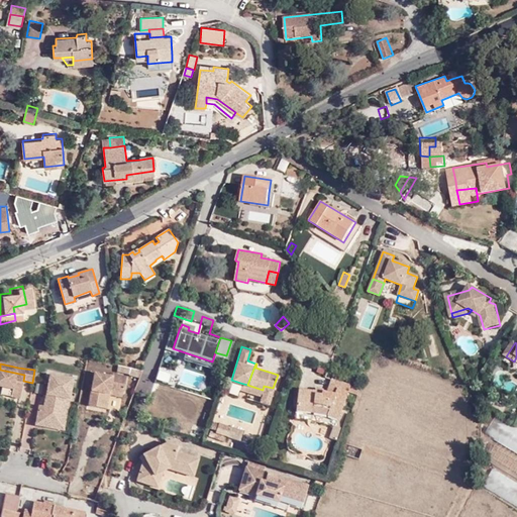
[(118,367),(117,372),(129,375),(129,376),(139,378),(141,372),(118,367)]
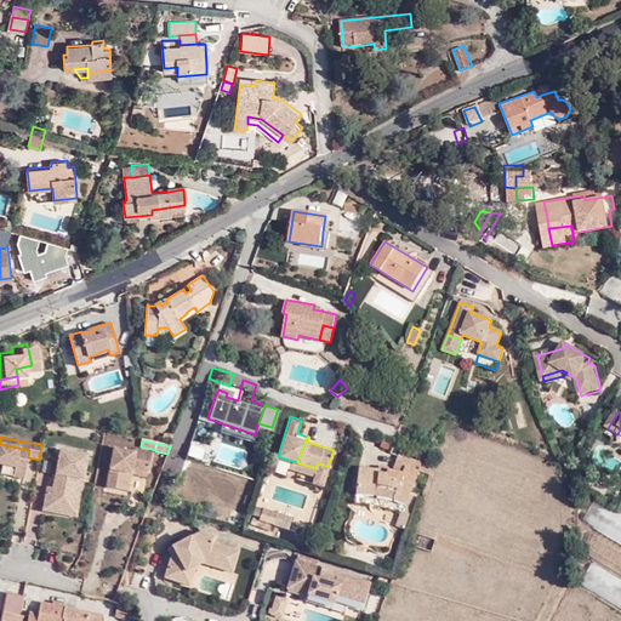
[(0,444),(0,466),(1,466),(15,468),(13,477),(24,479),(28,457),(29,450),(0,444)]
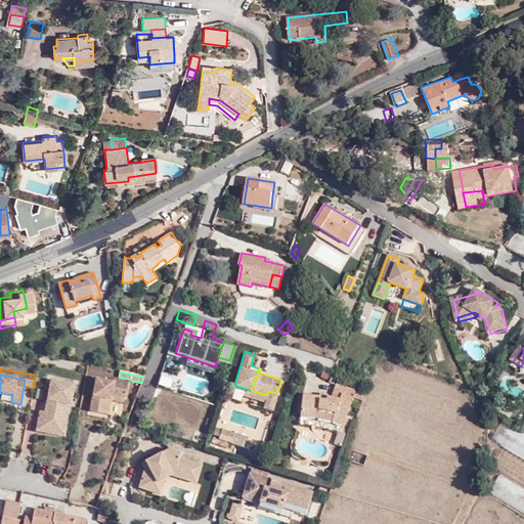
[(89,411),(105,415),(107,401),(110,401),(111,397),(124,399),(125,397),(128,382),(115,380),(114,382),(95,379),(89,411)]
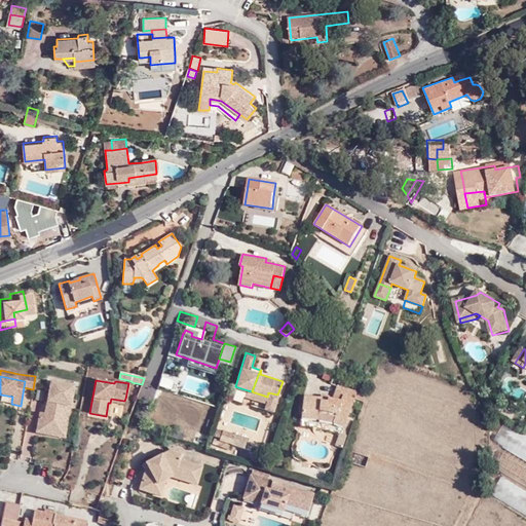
[(44,414),(39,413),(36,429),(60,435),(63,418),(68,419),(74,386),(50,382),(44,414)]
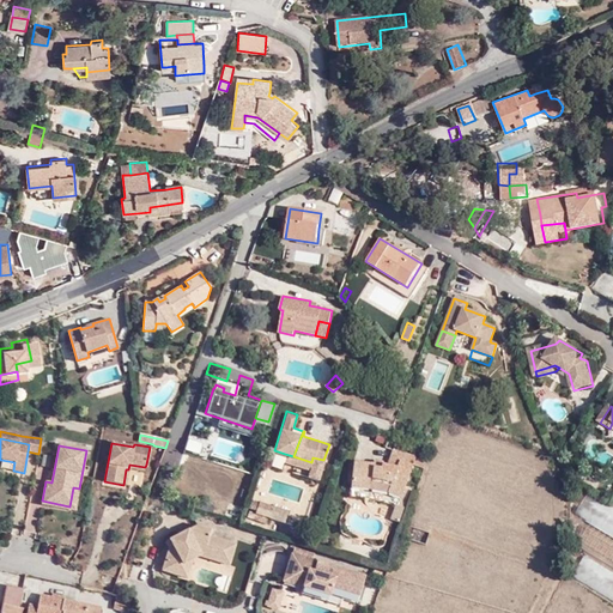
[(425,461),(392,449),(389,459),(396,461),(395,467),(386,466),(380,463),(380,467),(371,467),(371,465),(353,462),(351,486),(369,489),(369,484),(376,485),(378,490),(399,497),(404,486),(411,465),(423,469),(425,461)]
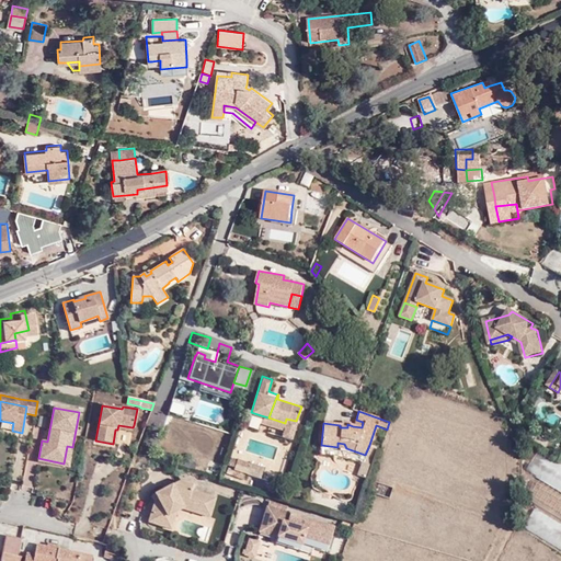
[(258,426),(259,421),(261,415),(251,412),(248,423),(258,426)]
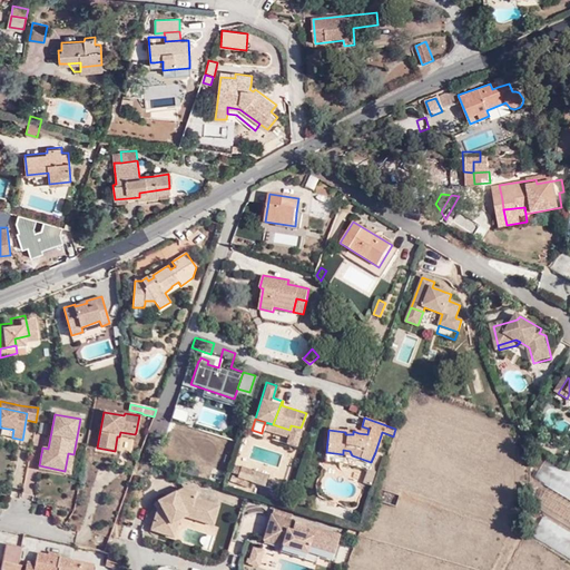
[(273,424),(271,430),(288,436),(290,430),(273,424)]
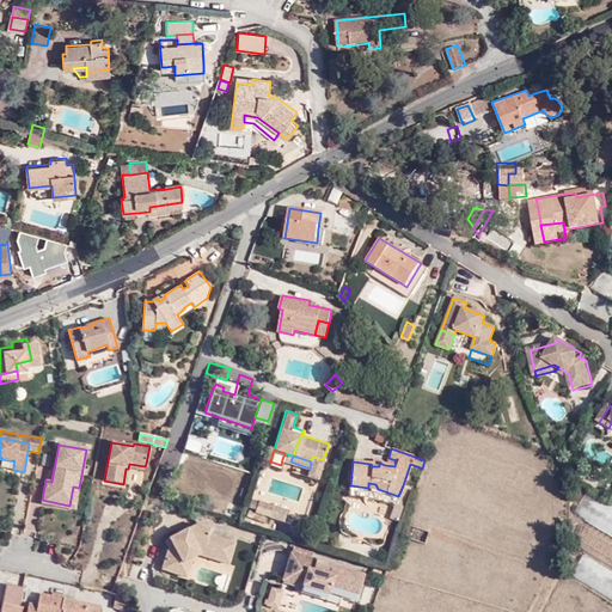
[(14,461),(1,459),(1,467),(13,470),(14,461)]
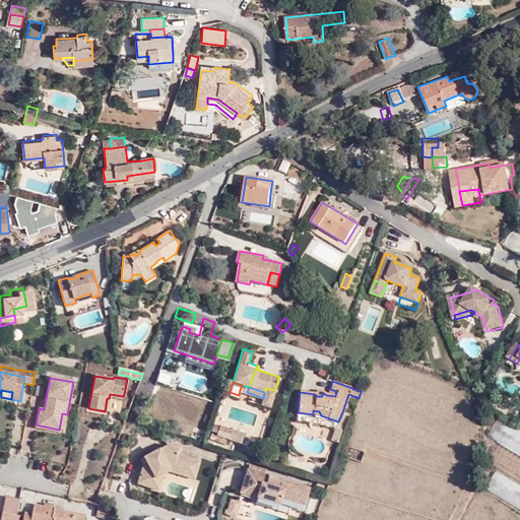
[(336,428),(338,421),(321,415),(319,411),(313,410),(313,414),(298,412),(297,419),(312,421),(335,428),(336,428)]
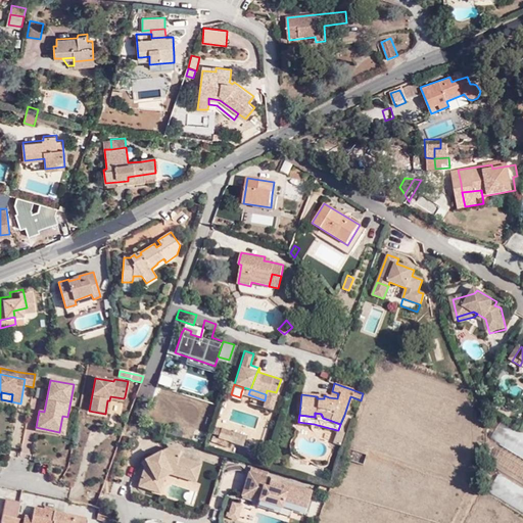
[(349,417),(344,415),(340,424),(338,430),(337,430),(333,443),(339,445),(349,417)]
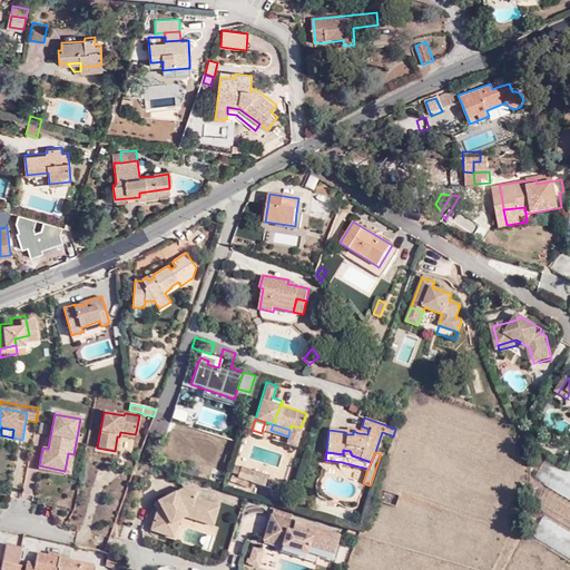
[(65,471),(39,465),(39,469),(70,475),(74,454),(68,453),(65,471)]
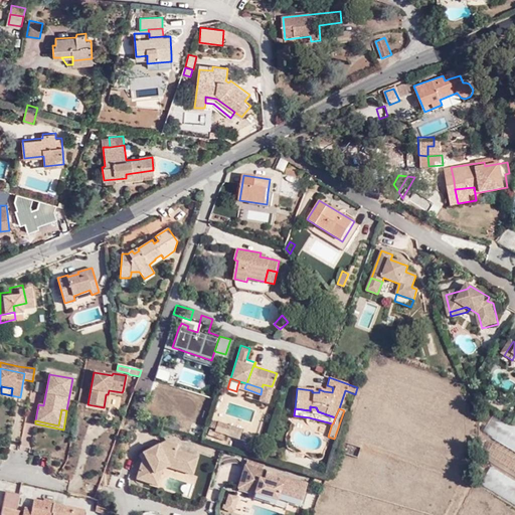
[(207,425),(215,428),(216,422),(209,420),(207,425)]
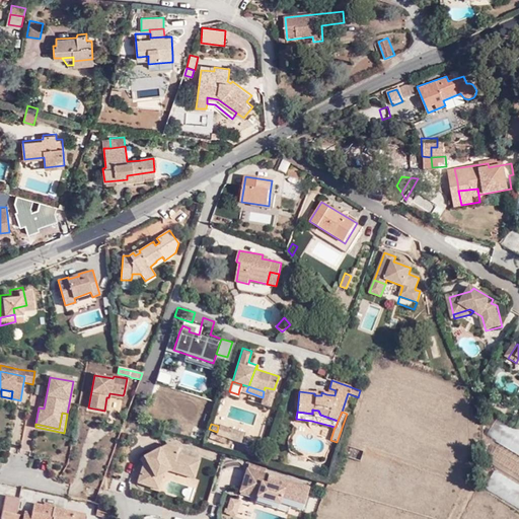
[(214,440),(226,443),(228,438),(232,429),(232,428),(219,424),(218,426),(217,432),(214,440)]
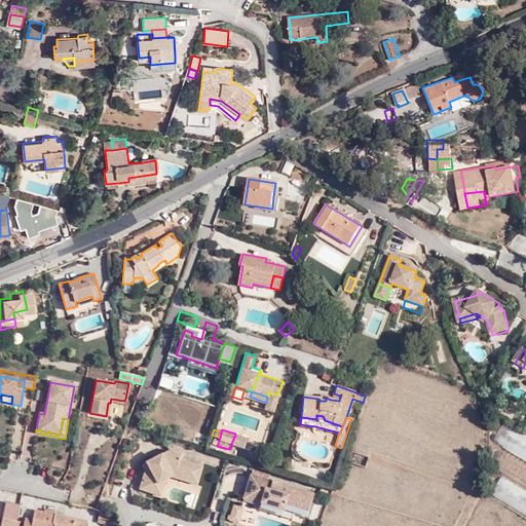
[(193,445),(202,447),(205,436),(196,433),(193,445)]
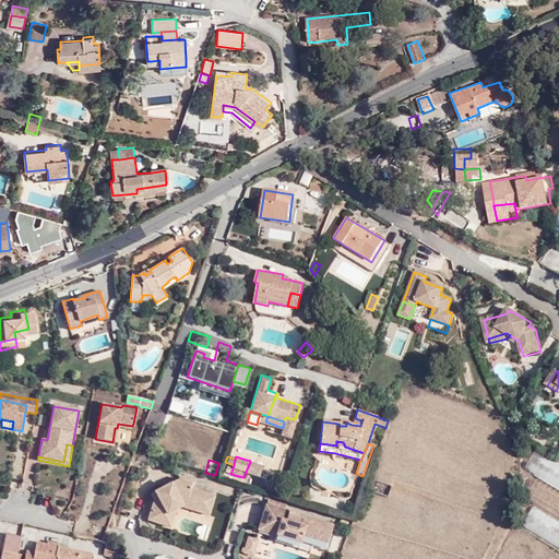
[(250,462),(246,472),(259,476),(262,466),(250,462)]
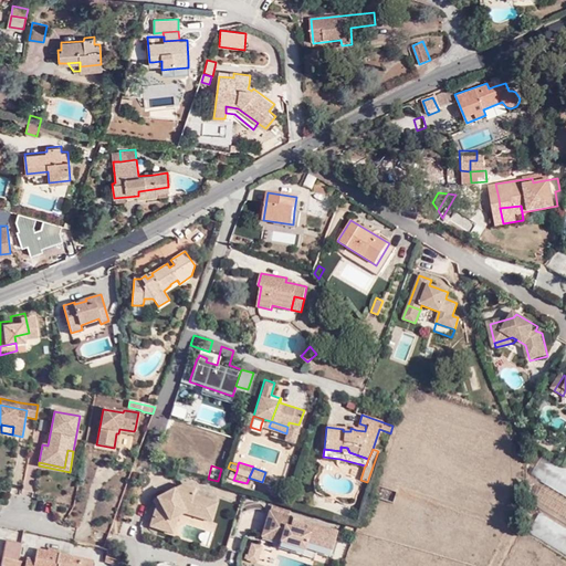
[(152,527),(169,533),(171,522),(179,517),(187,513),(202,519),(206,510),(215,512),(218,502),(192,494),(195,489),(184,484),(158,499),(163,506),(157,509),(152,527)]
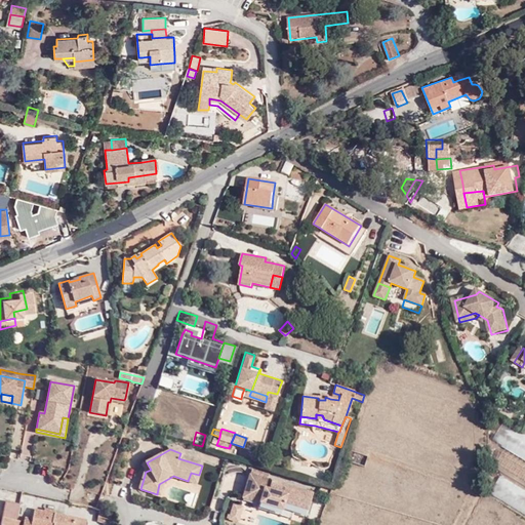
[(191,473),(188,481),(197,483),(199,475),(191,473)]
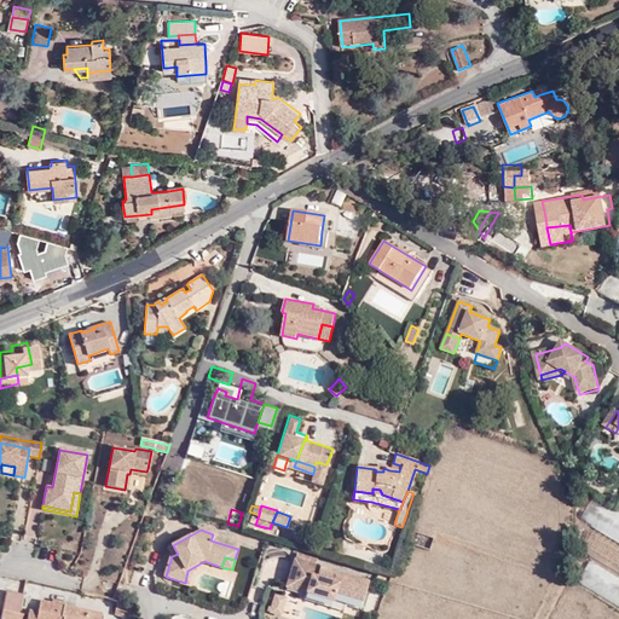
[(347,599),(362,603),(368,583),(295,560),(285,589),(330,603),(333,595),(347,599)]
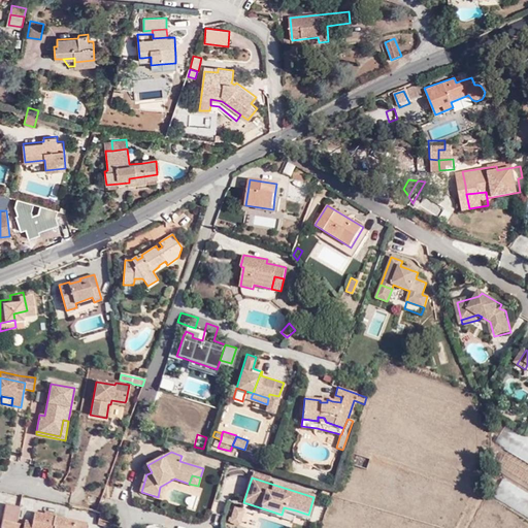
[(160,487),(158,497),(162,498),(167,483),(160,487)]
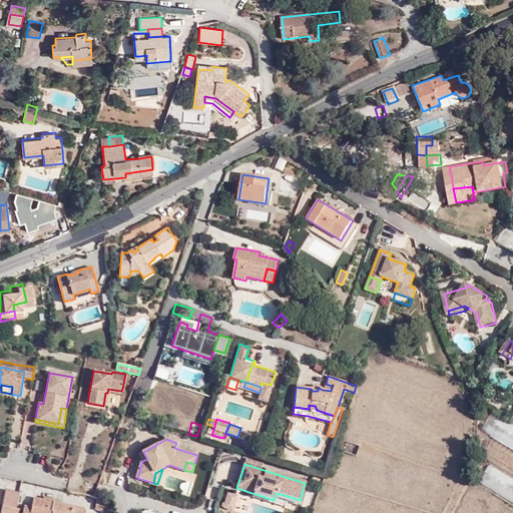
[(477,489),(512,507),(512,482),(487,469),(477,489)]
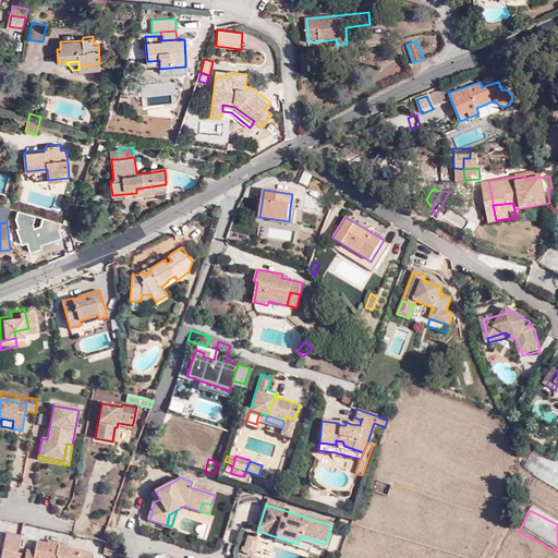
[(16,552),(21,535),(5,532),(2,548),(16,552)]
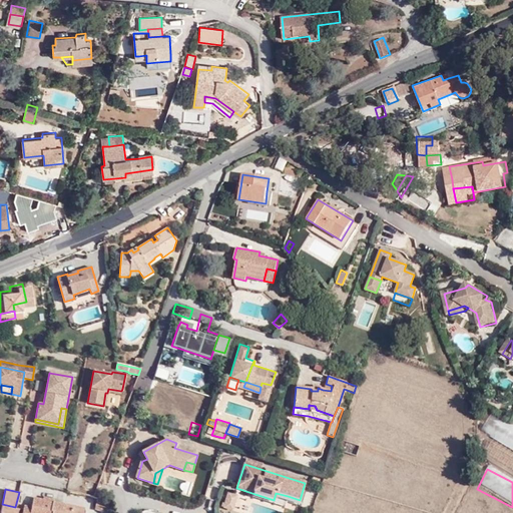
[(298,506),(300,500),(288,496),(286,502),(298,506)]
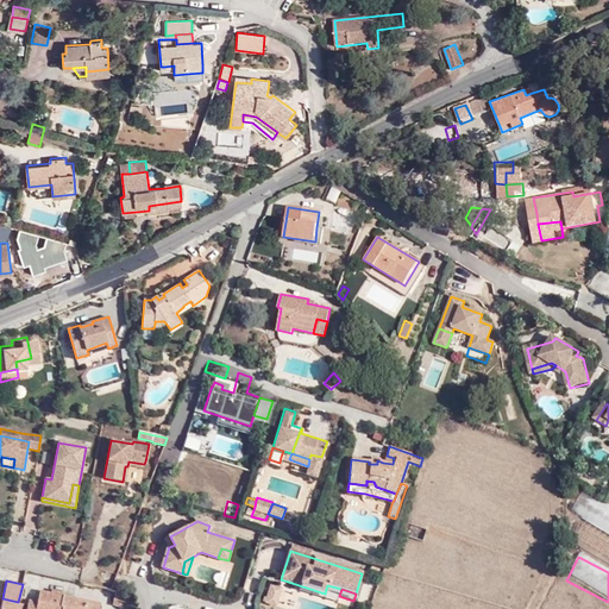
[(99,608),(100,604),(64,596),(51,592),(39,590),(37,601),(29,600),(26,608),(99,608)]
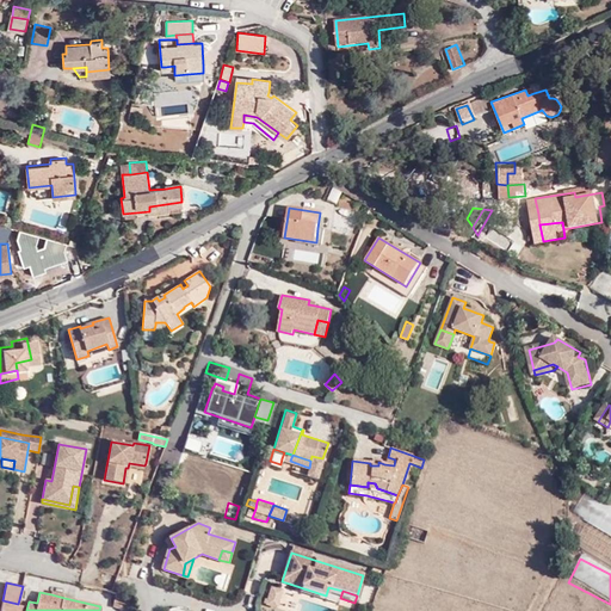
[(127,610),(130,596),(113,592),(111,606),(127,610)]
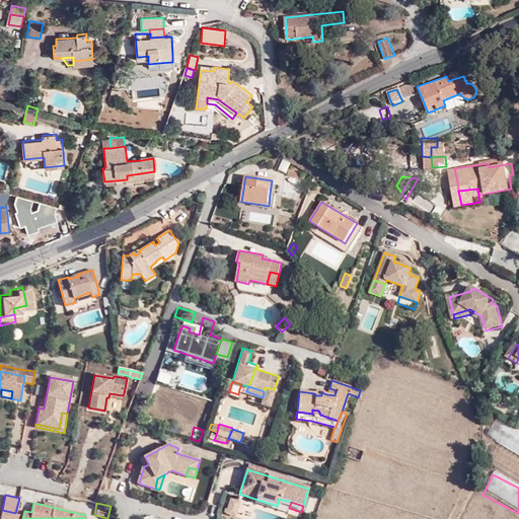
[(17,518),(19,514),(15,513),(2,510),(1,518),(17,518)]
